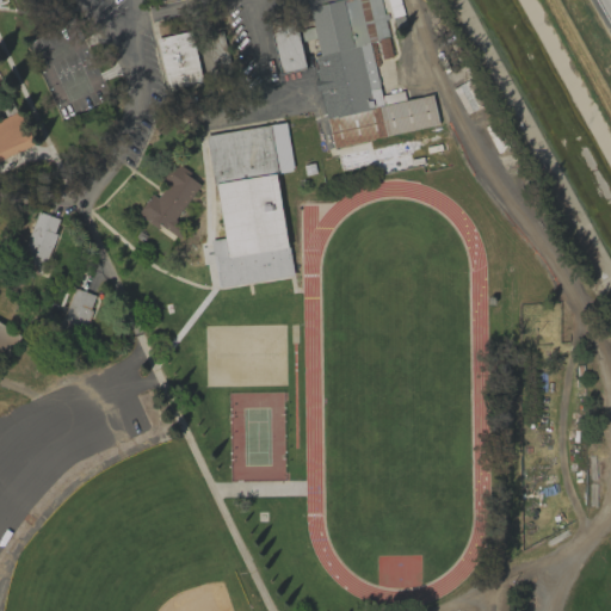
[(329,148),(438,127),(432,94),(403,100),(402,91),(380,96),(369,41),(389,37),(384,13),(382,14),(380,0),(307,0),(312,24),(300,28),(303,39),(315,37),(318,54),(312,55),(329,148)]
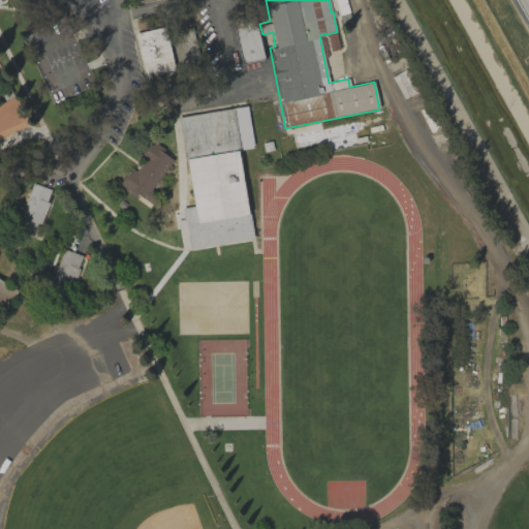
[(235,19),(240,63),(262,60),(256,16),(235,19)]
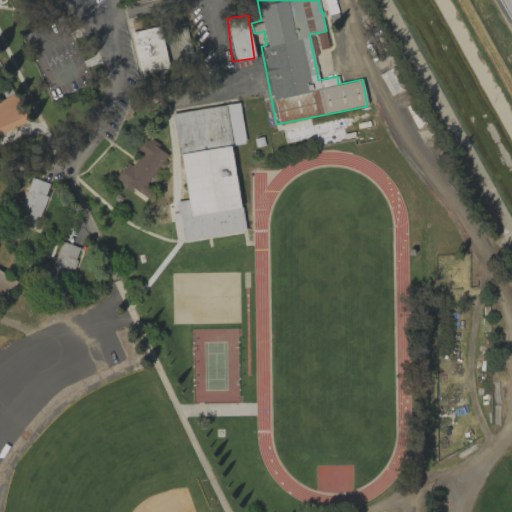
[(129,32),(139,75),(169,68),(160,26),(129,32)]
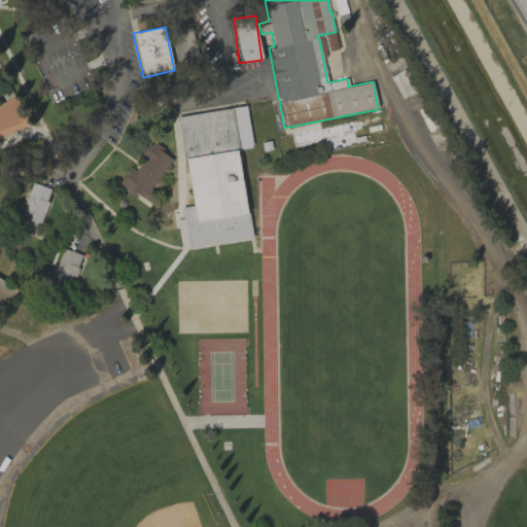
[(0,137),(28,126),(16,97),(0,103),(0,137)]
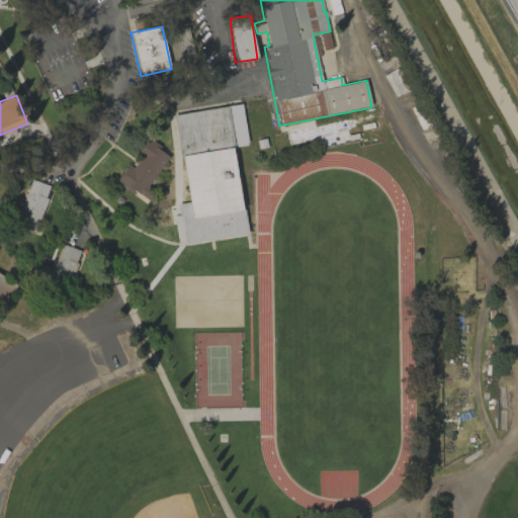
[(185,245),(249,235),(236,146),(248,144),(242,104),(174,113),(187,201),(179,203),(185,245)]
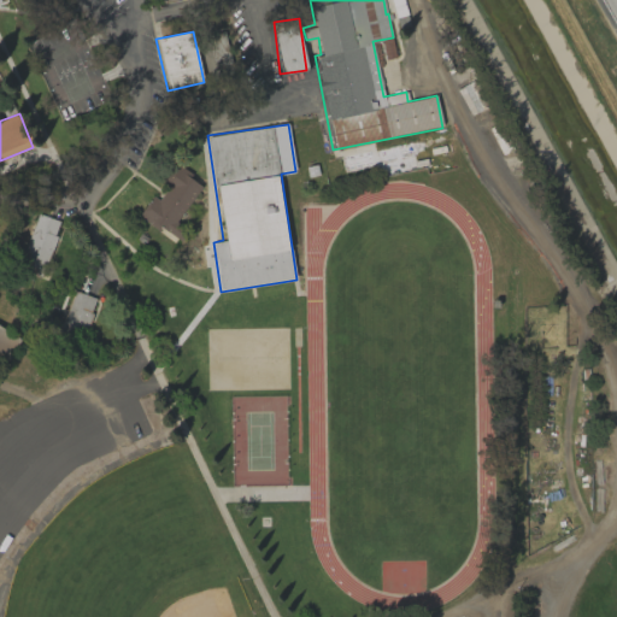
[(203,183),(175,165),(164,183),(169,187),(159,200),(152,195),(139,216),(159,229),(160,228),(180,241),(187,231),(175,224),(203,183)]
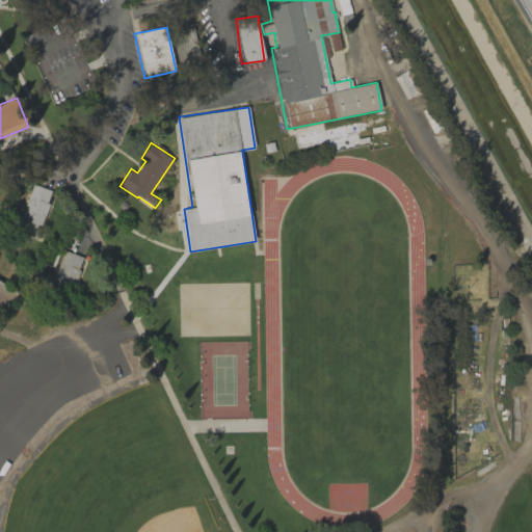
[(52,191),(31,184),(17,225),(37,233),(52,191)]
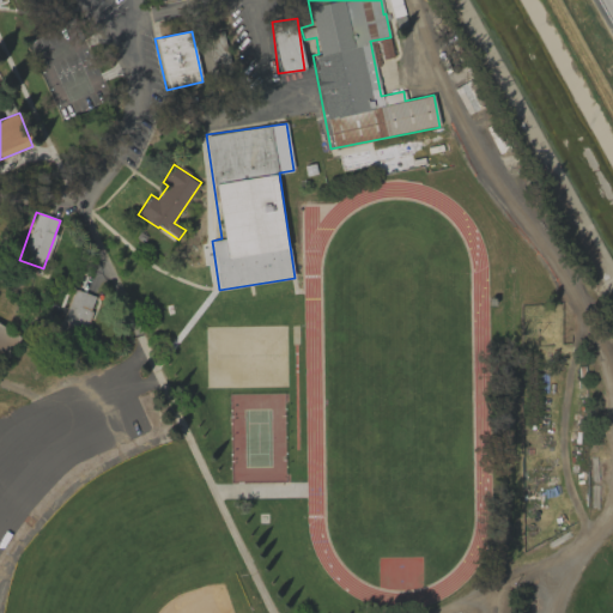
[(61,326),(85,332),(93,295),(70,289),(61,326)]
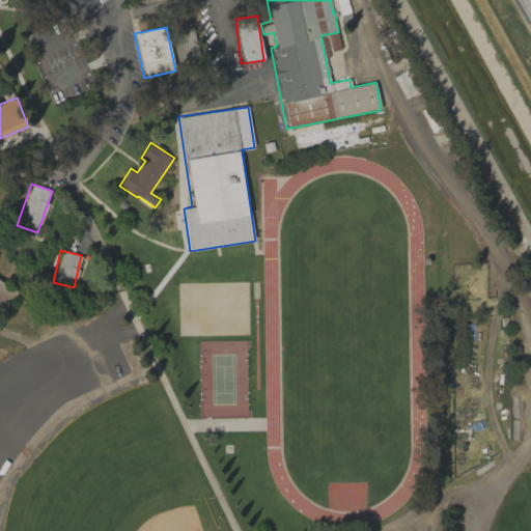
[(0,312),(2,314),(18,292),(0,280),(0,312)]
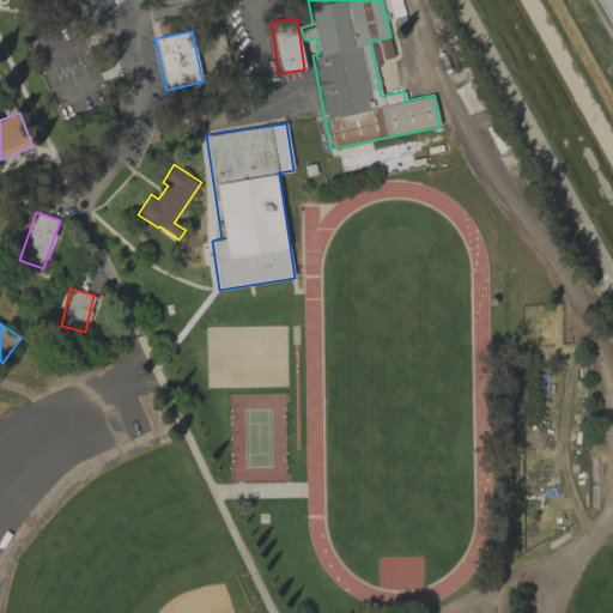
All buildings are outlined.
